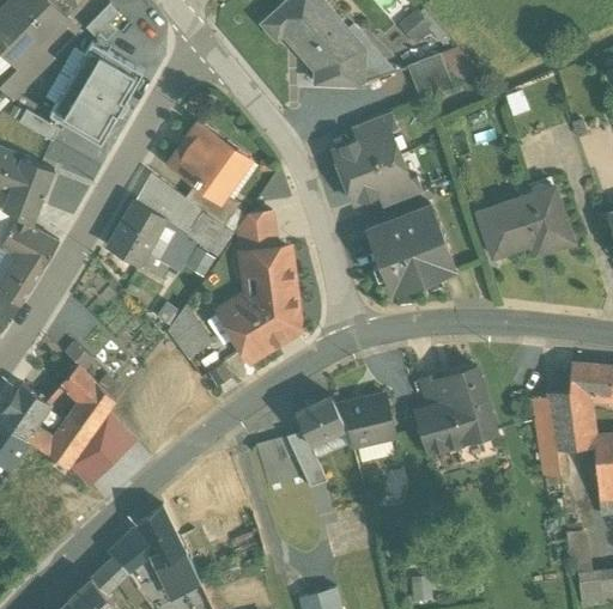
[(14,0),(0,16),(0,50),(12,62),(19,55),(24,61),(38,47),(66,19),(46,0),(14,0)]
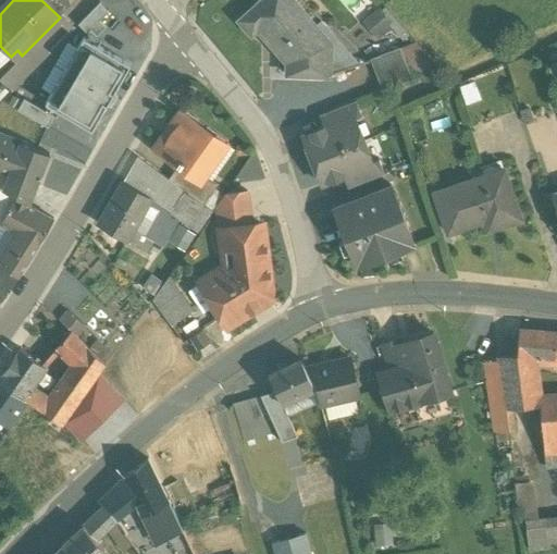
[(277,0),(264,11),(259,3),(240,19),(254,35),(259,31),(268,41),(271,39),(287,58),(286,75),(329,77),(331,42),(295,0),(277,0)]
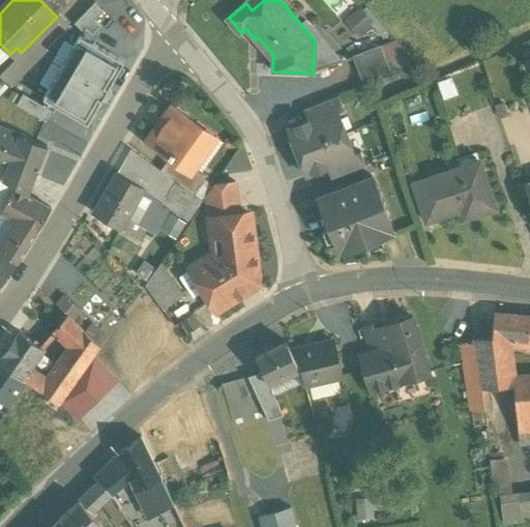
[(353,48),(380,36),(367,9),(342,21),(353,48)]
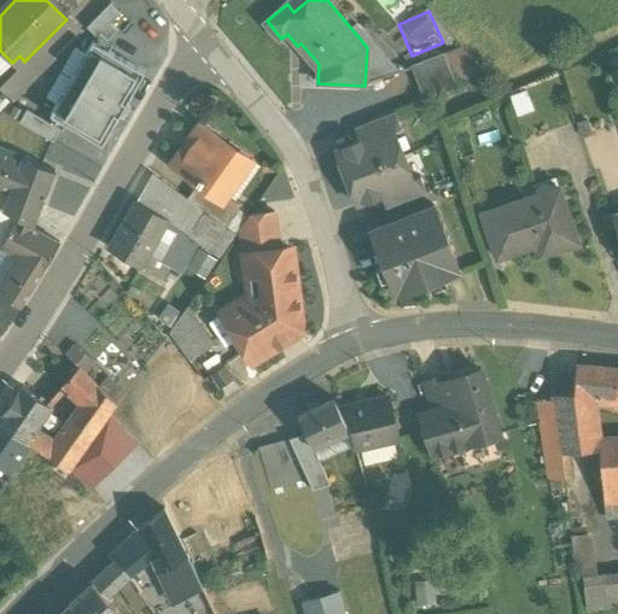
[(128,103),(144,75),(92,45),(50,116),(103,146),(120,117),(123,120),(132,105),(128,103)]
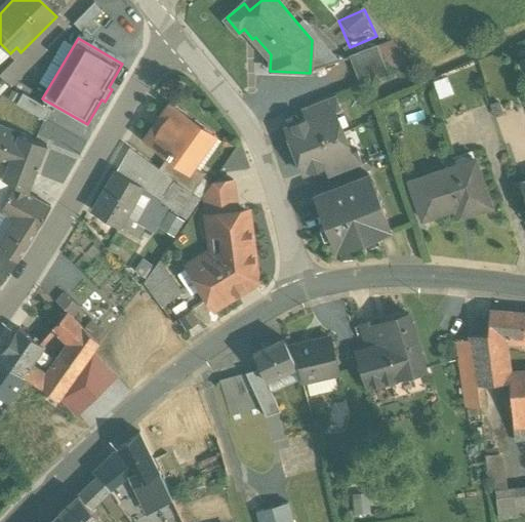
[(21,52),(16,47),(10,53),(0,63),(0,72),(13,85),(45,52),(33,40),(21,52)]
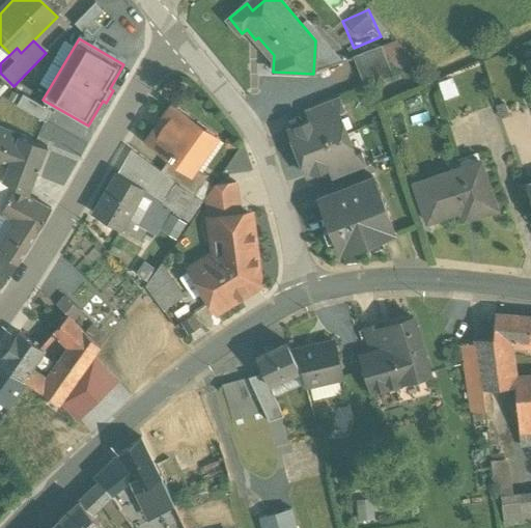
[(392,47),(382,50),(390,76),(389,76),(390,77),(411,68),(392,47)]
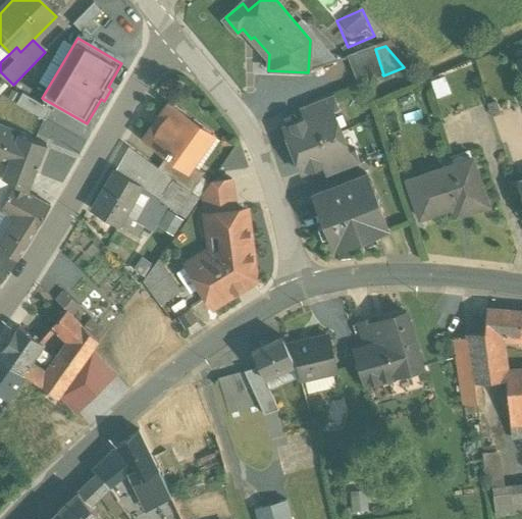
[(374,47),(349,55),(358,84),(382,74),(383,74),(375,49),(374,47)]
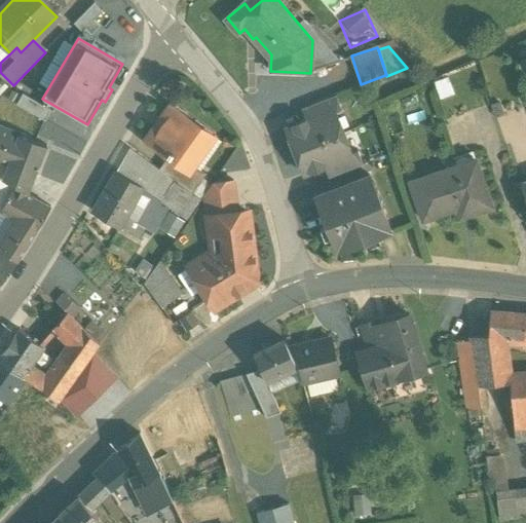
[(14,105),(44,121),(49,111),(21,95),(14,105)]
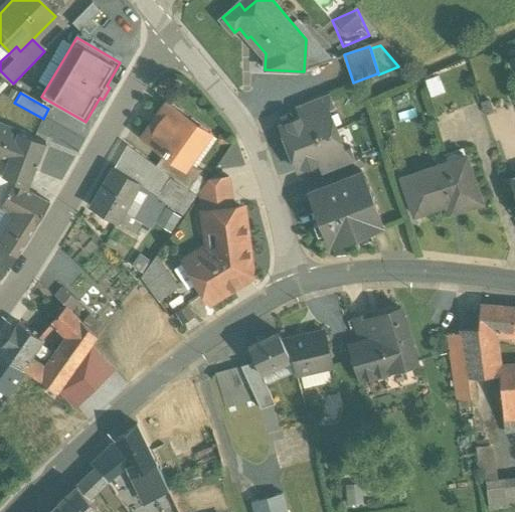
[(330,95),(296,108),(300,118),(326,108),(327,110),(335,107),(330,95)]
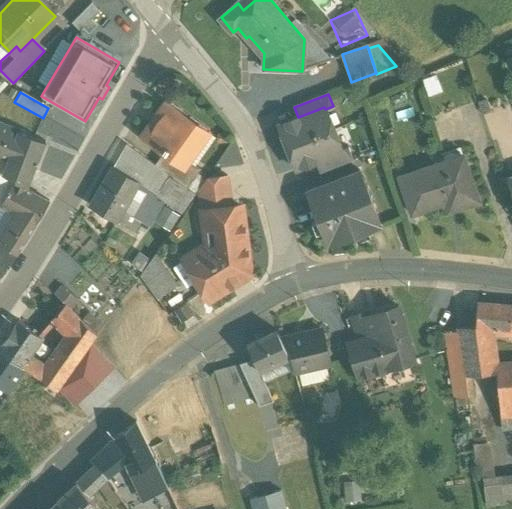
[(486,101),(478,104),(482,115),(490,113),(486,101)]
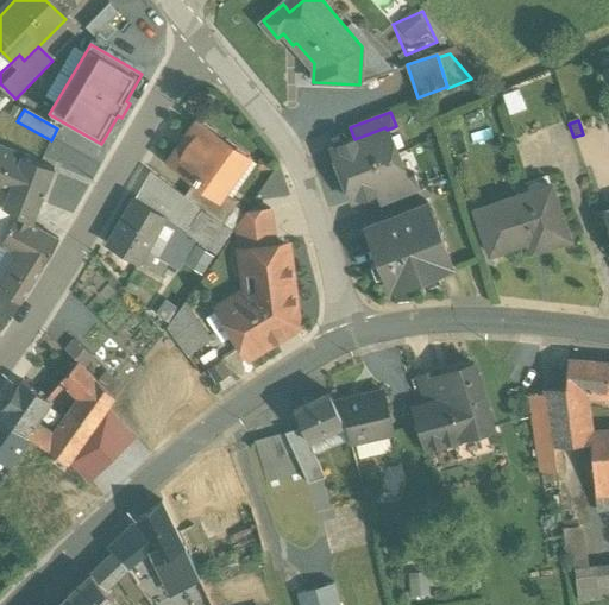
[(243,152),(201,123),(173,162),(195,180),(213,193),(218,187),(243,152)]
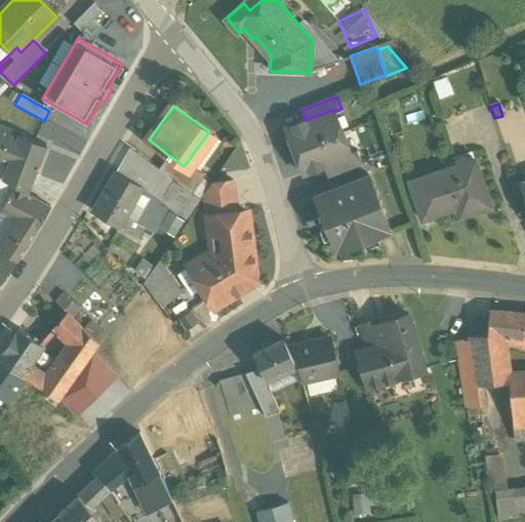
[(306,120),(285,128),(293,151),(341,133),(333,112),(332,110),(306,120)]
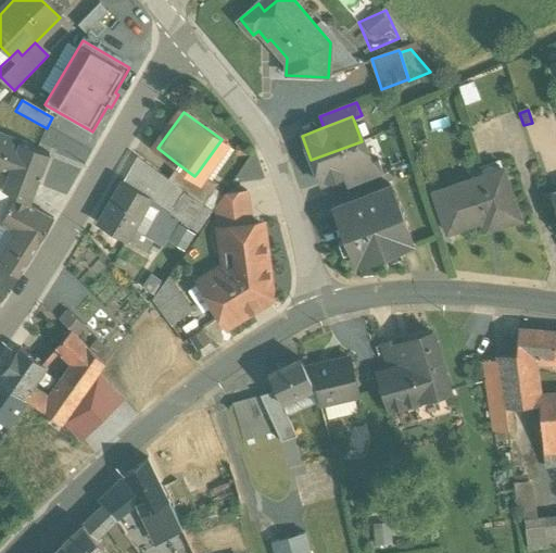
[(555,117),(541,118),(542,143),(555,141),(555,117)]
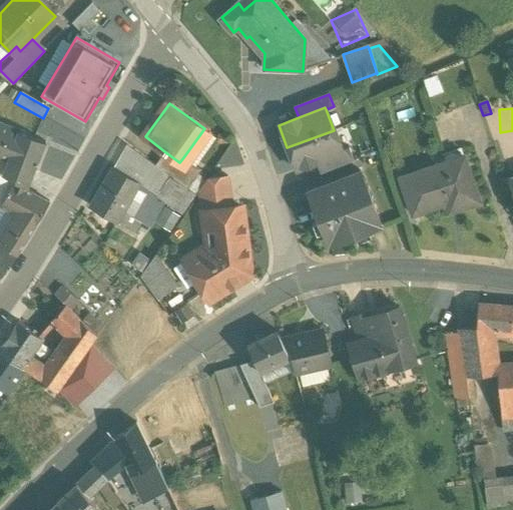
[(14,129),(0,123),(0,157),(3,158),(14,129)]
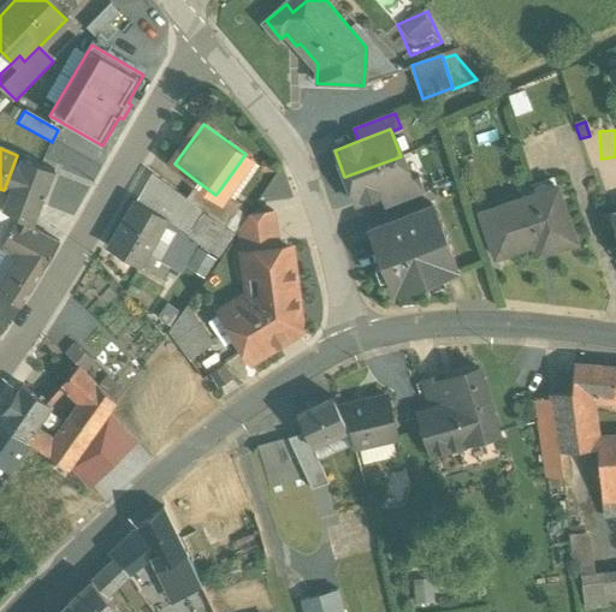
[(54,170),(17,155),(4,190),(40,205),(54,170)]
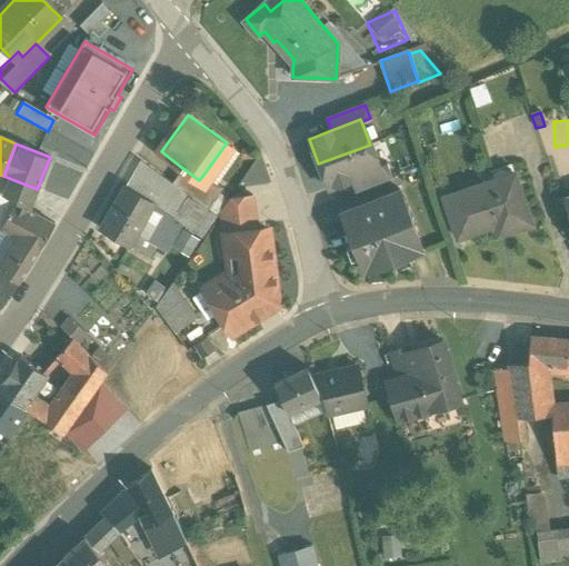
[(370,145),(318,164),(328,189),(351,180),(379,169),(379,167),(370,145)]
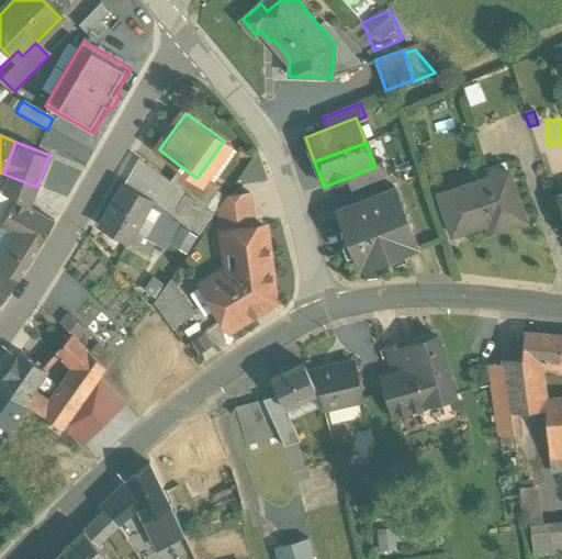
[(374,167),(347,178),(351,190),(388,177),(382,161),(374,165),(374,167)]
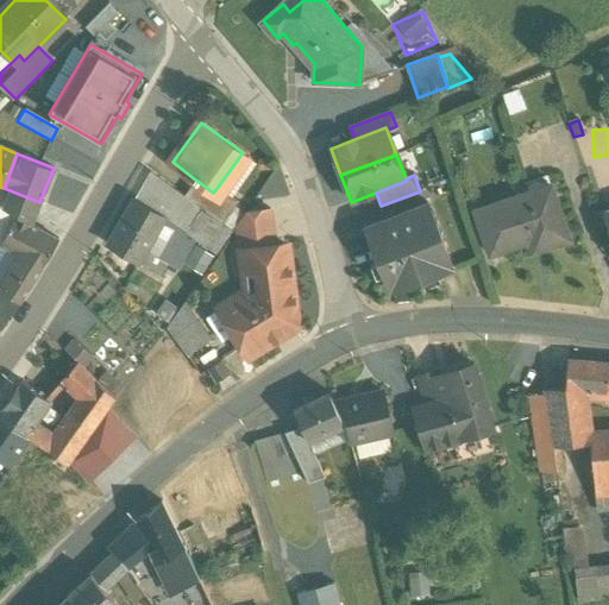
[(213,193),(195,180),(183,196),(201,210),(220,225),(238,201),(218,187),(213,193)]
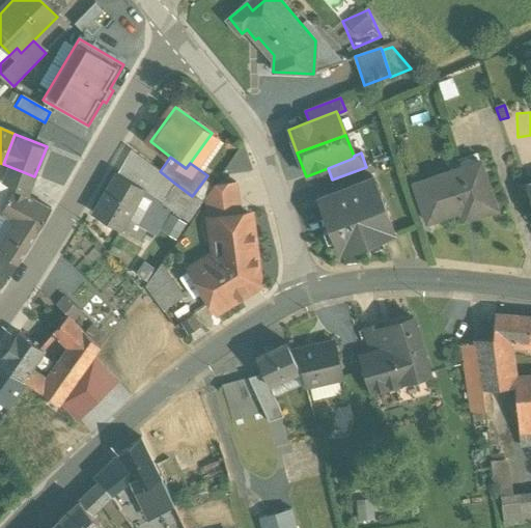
[(0,190),(9,196),(15,187),(5,182),(10,168),(3,164),(0,163),(0,190)]
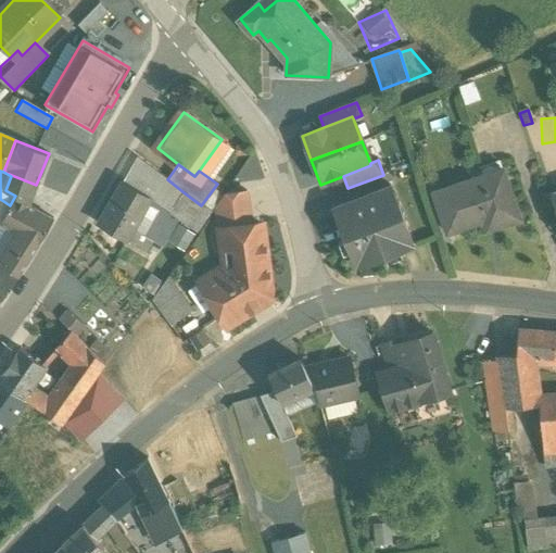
[(36,185),(11,176),(5,190),(15,196),(29,203),(36,185)]
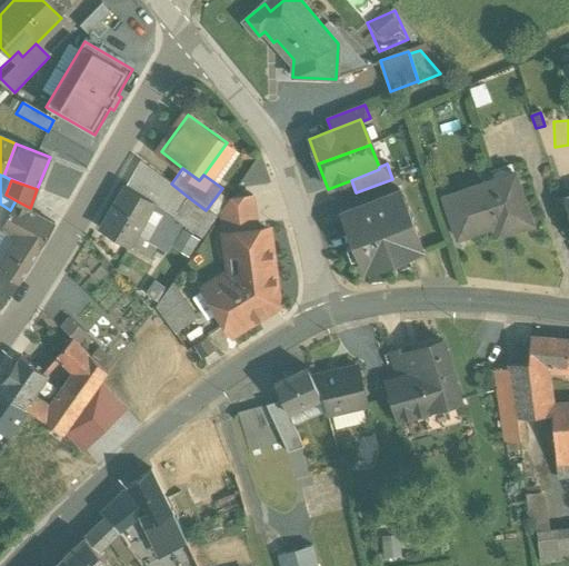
[(495,180),(442,198),(457,239),(506,222),(509,232),(531,225),(517,180),(497,187),(495,180)]
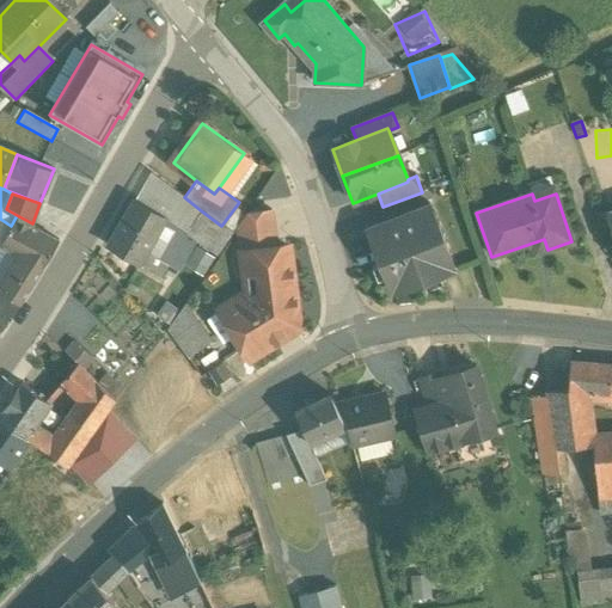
[(164,219),(134,202),(108,245),(138,263),(164,219)]
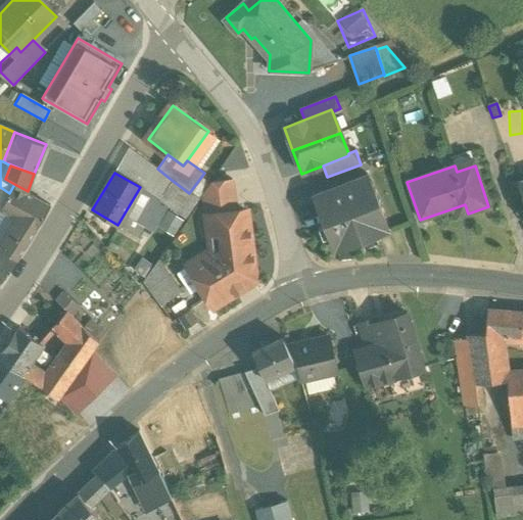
[(368,174),(314,195),(334,250),(389,230),(368,174)]
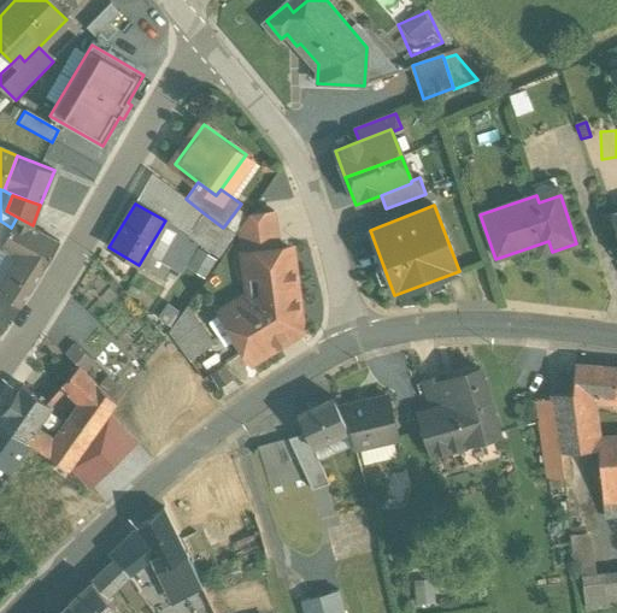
[(272,212),(250,216),(241,228),(245,255),(278,251),(272,212)]
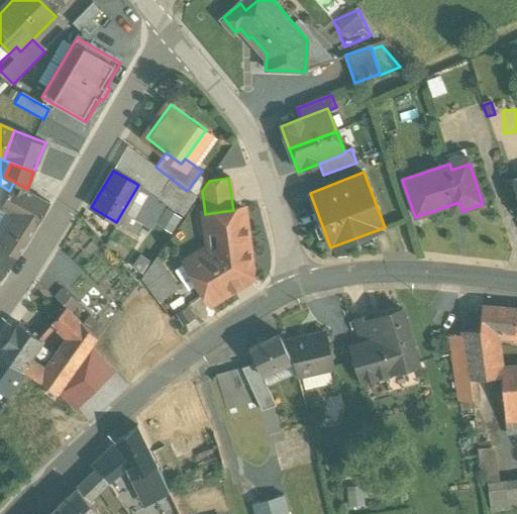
[(171,179),(156,199),(184,217),(197,198),(187,191),(171,179)]
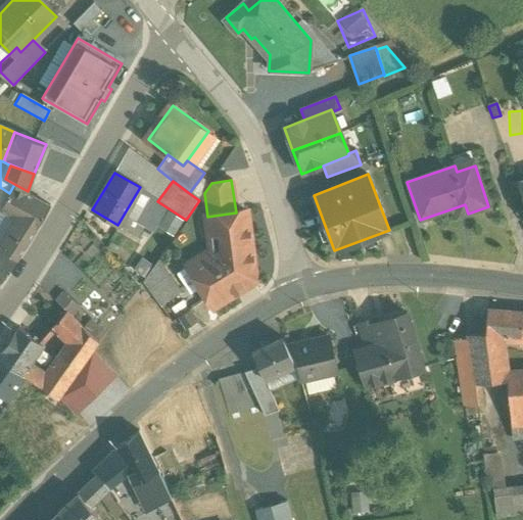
[(28,191),(14,184),(9,193),(0,206),(0,207),(15,216),(0,239),(0,244),(16,260),(49,205),(27,193),(28,191)]
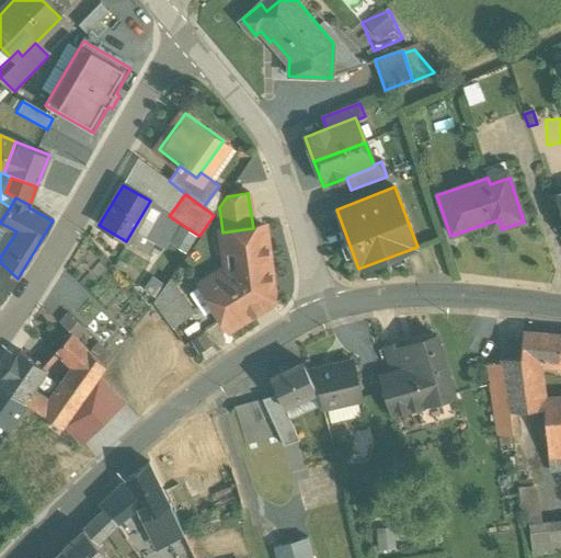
[(0,221),(10,207),(0,201),(0,221)]
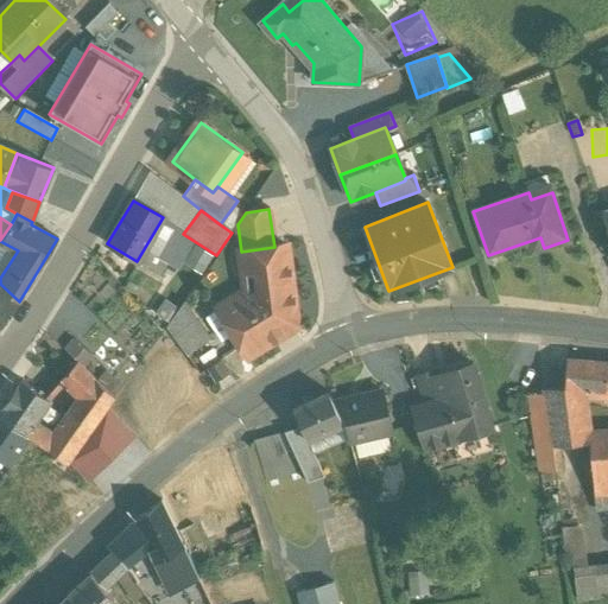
[(184,265),(204,274),(214,254),(194,245),(184,265)]
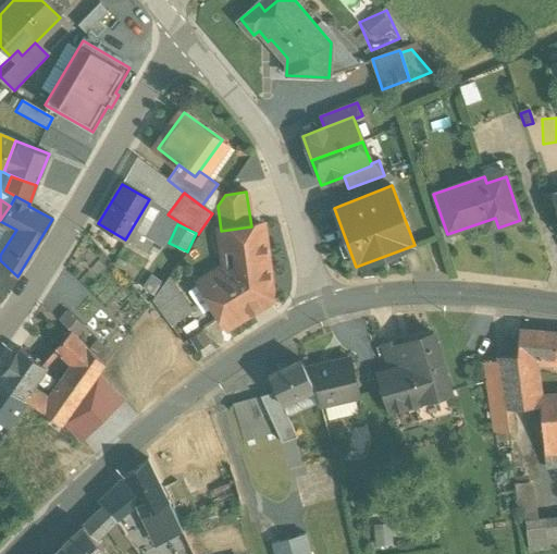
[(221,231),(226,271),(201,284),(201,282),(198,282),(226,327),(250,311),(247,307),(259,299),(261,302),(263,302),(267,300),(268,298),(269,296),(269,293),(268,290),(270,290),(261,225),(251,226),(221,231)]
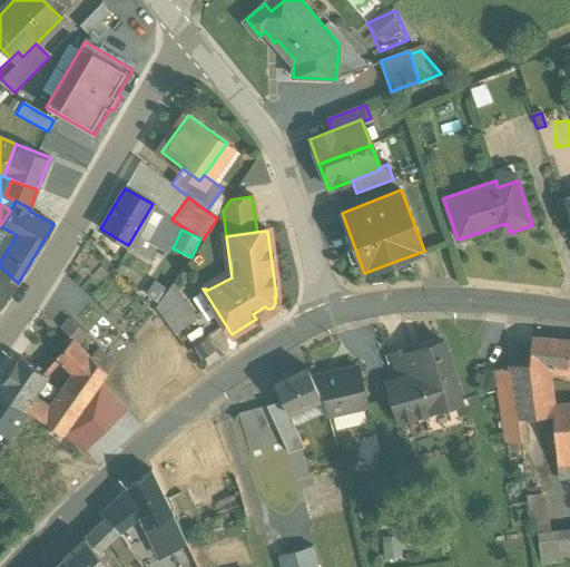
[(0,309),(17,285),(0,271),(0,309)]
